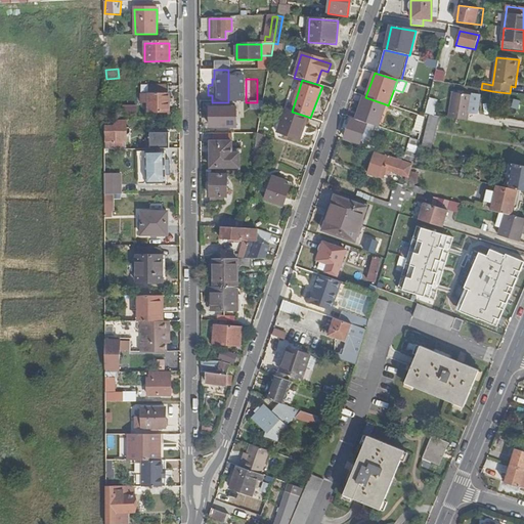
[(150,96),(148,96),(142,96),(142,104),(148,104),(148,113),(170,113),(170,95),(168,95),(168,87),(150,87),(150,96)]
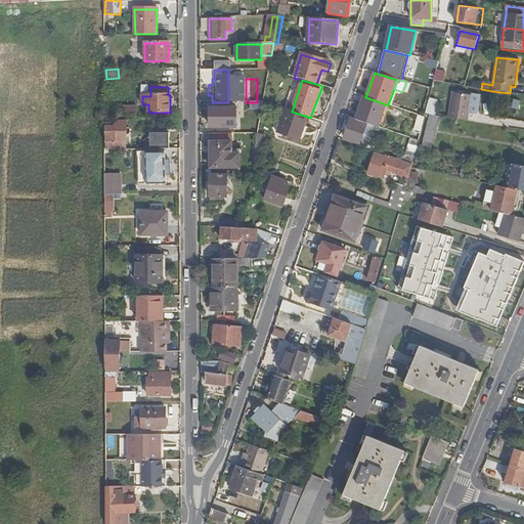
[(448,119),(467,122),(468,115),(477,116),(480,95),(472,94),(471,96),(452,93),(448,119)]
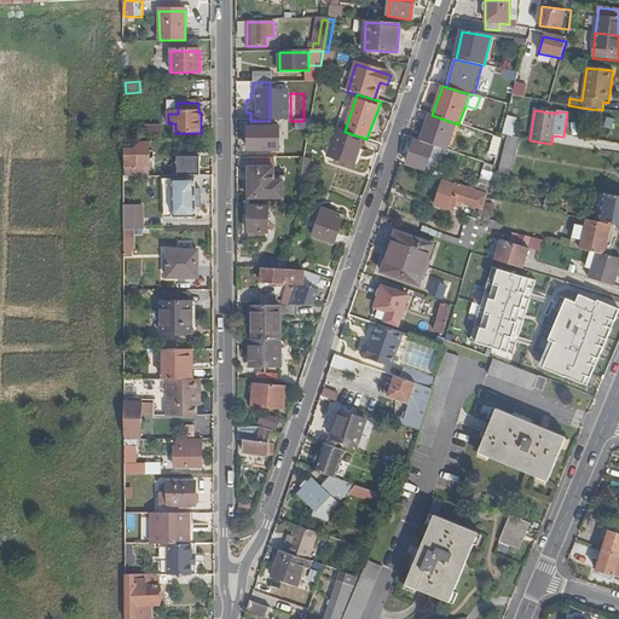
[(422,142),(433,146),(446,151),(456,123),(432,115),(429,115),(420,142),(422,142)]
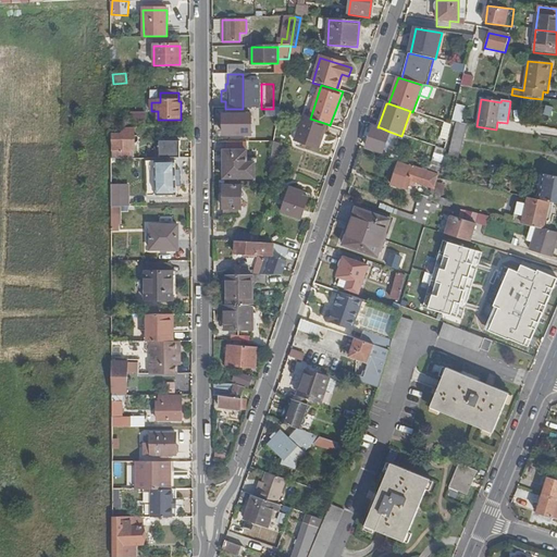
[(461,112),(455,111),(452,122),(457,123),(458,123),(461,112)]
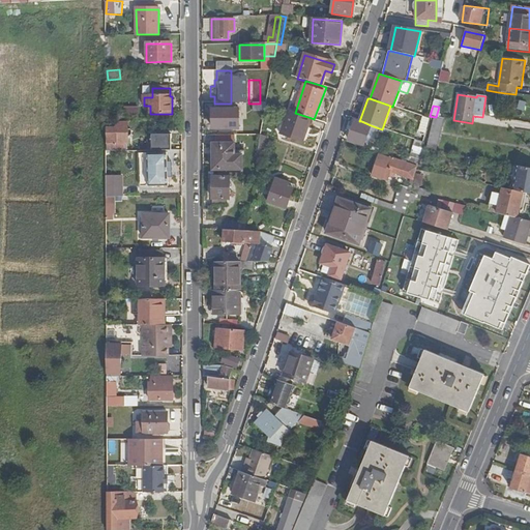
[(261,122),(264,114),(254,109),(249,117),(261,122)]
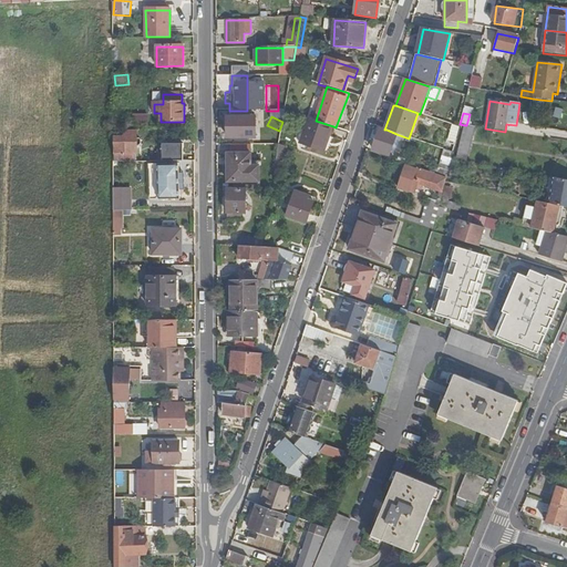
[(256,117),(228,117),(228,138),(256,137),(256,117)]
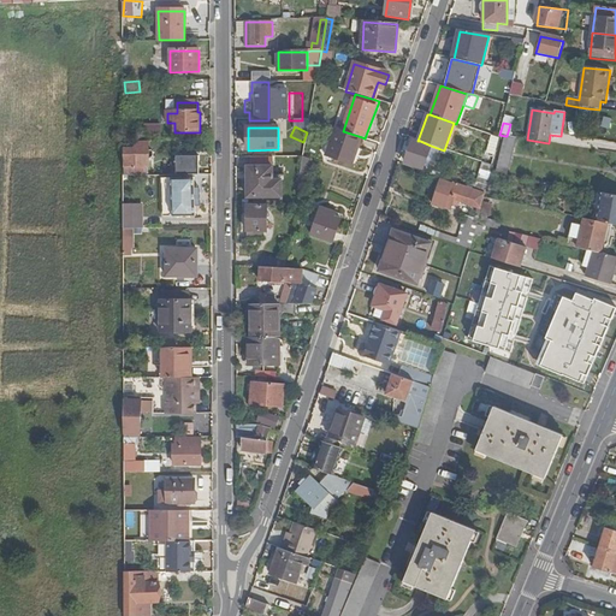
[(343,131),(336,129),(326,158),(353,166),(362,137),(343,131)]
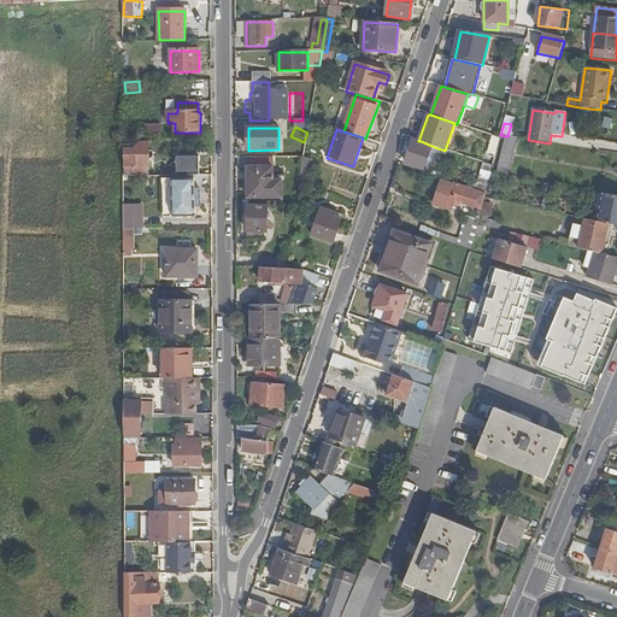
[(507,136),(506,136),(497,174),(507,176),(517,137),(507,136)]
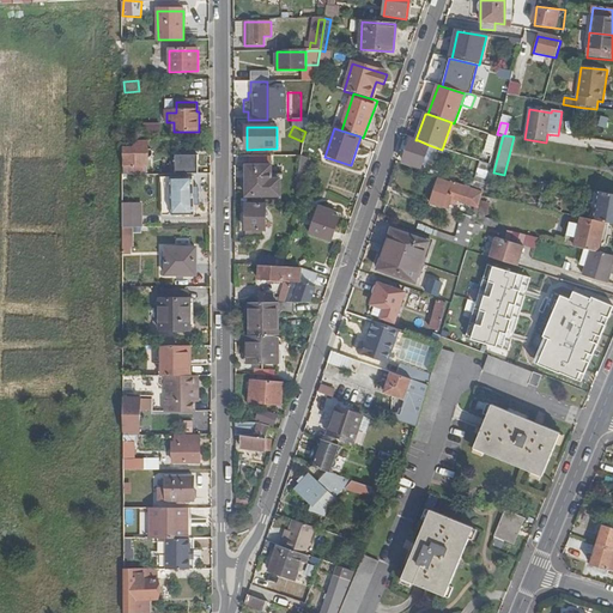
[(486,152),(492,153),(496,138),(491,137),(486,152)]
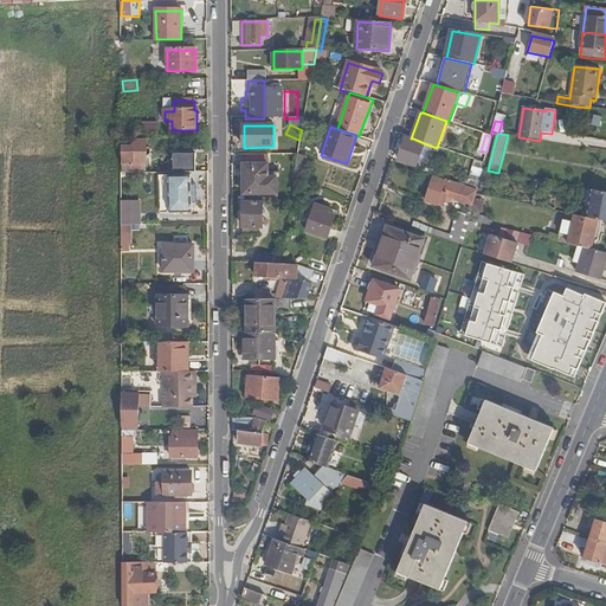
[(417,167),(424,143),(413,139),(412,142),(405,140),(398,161),(417,167)]
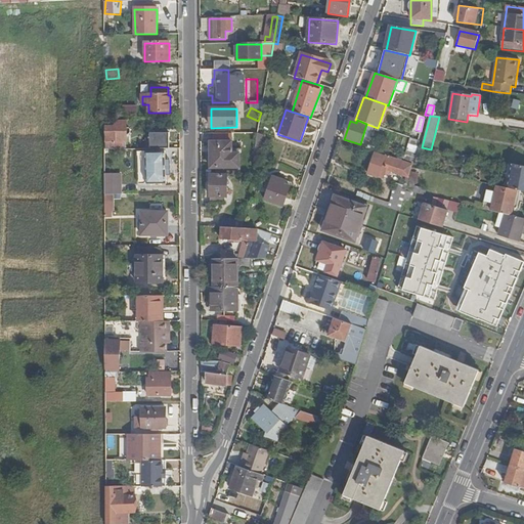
[(104,149),(124,149),(124,142),(127,142),(127,123),(116,123),(116,127),(106,128),(106,142),(104,142),(104,149)]
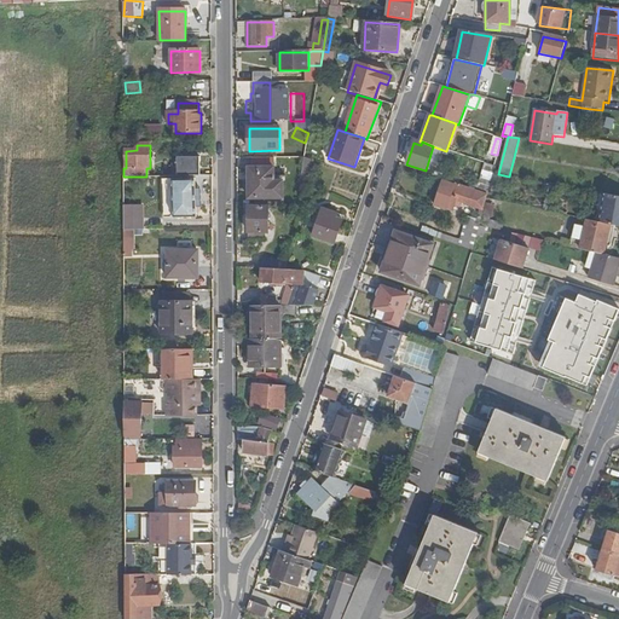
[(177,177),(179,177),(201,175),(201,157),(177,158),(177,177)]
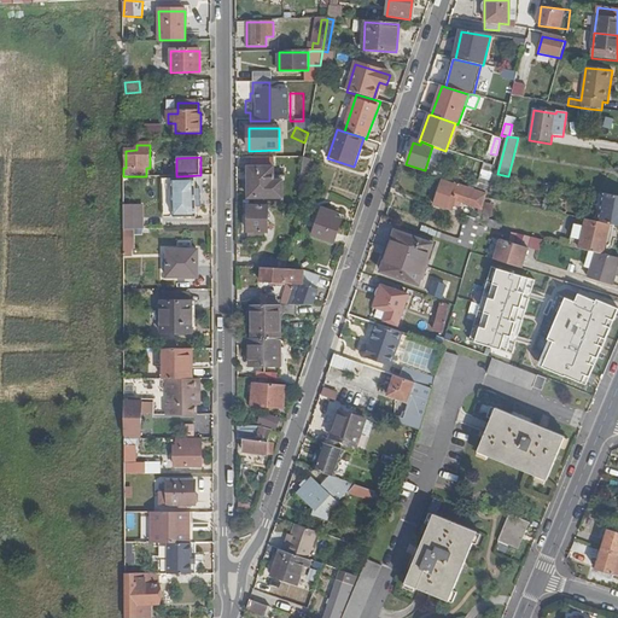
[(274,182),(274,158),(252,158),(252,169),(252,181),(249,181),(250,199),(283,199),(283,182),(274,182)]
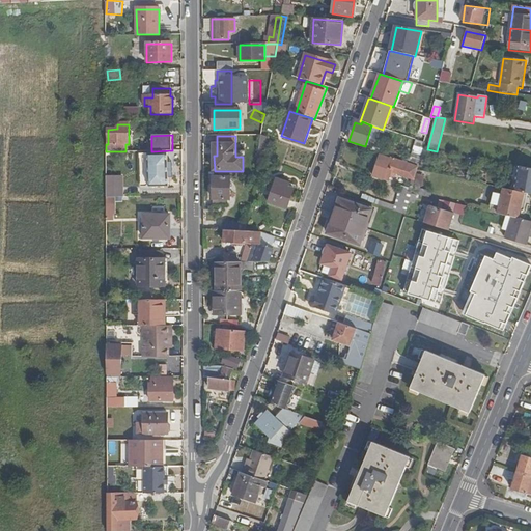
[(424,143),(417,141),(410,165),(417,168),(422,148),(424,143)]
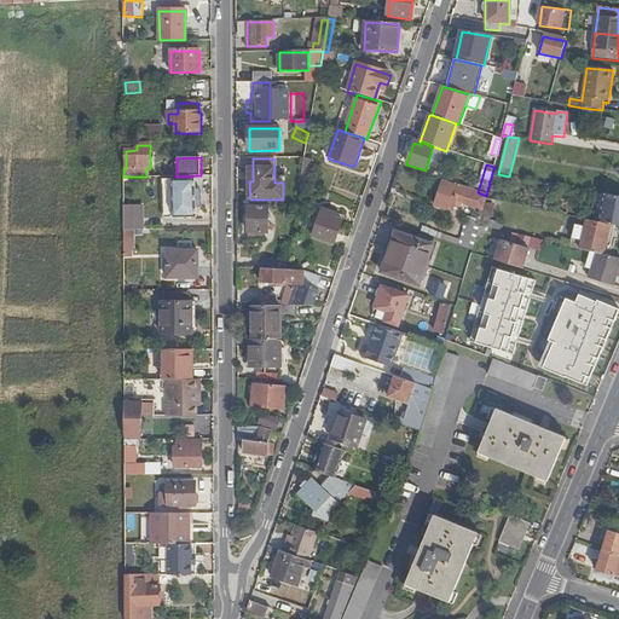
[(195,179),(172,179),(173,218),(196,218),(195,179)]
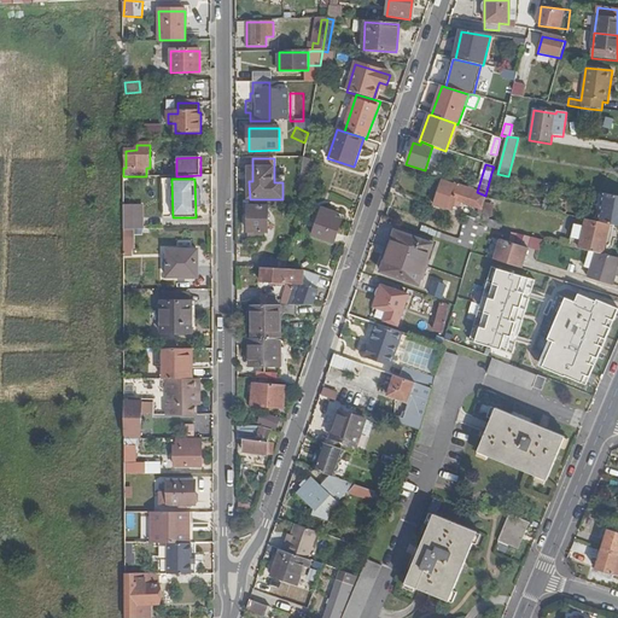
[(473,191),(456,185),(455,187),(442,182),(433,207),(445,211),(450,200),(468,207),(473,191)]
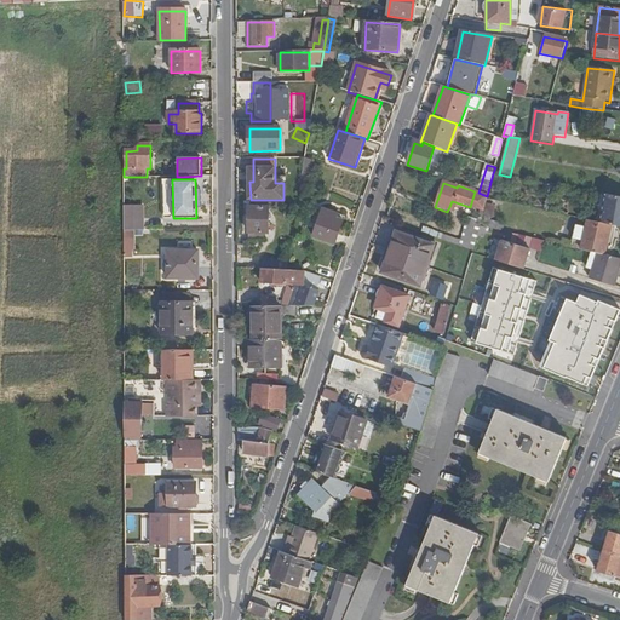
[(475,191),(470,207),(476,210),(476,211),(482,213),(487,196),(478,193),(475,191)]
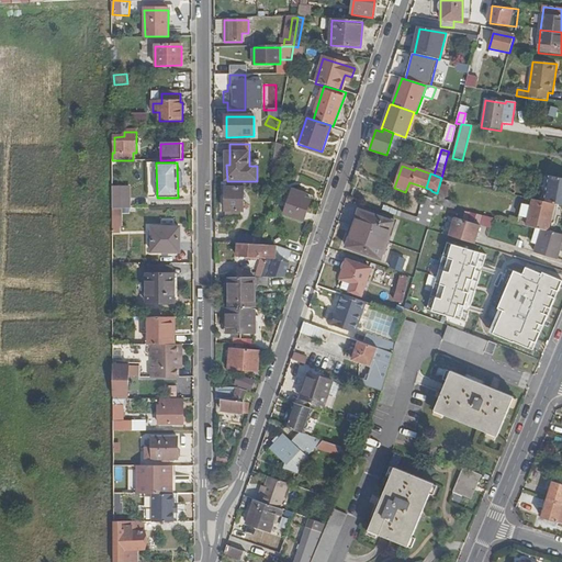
[(561,205),(561,179),(549,177),(543,202),(553,204),(561,205)]
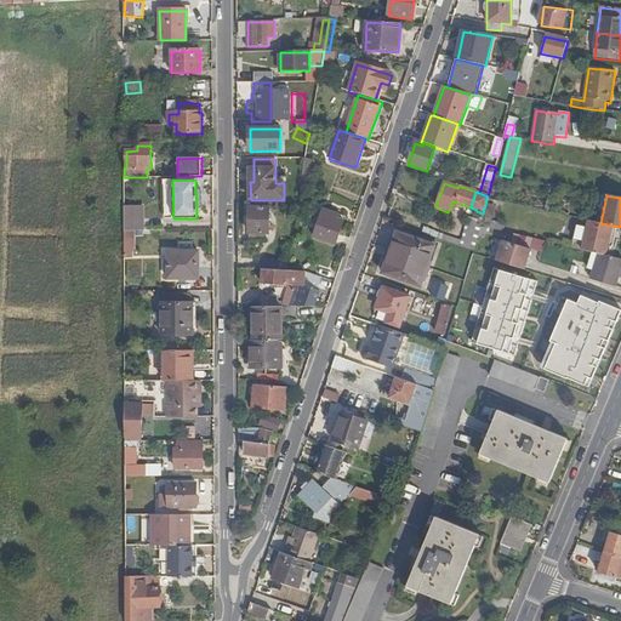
[(269,210),(248,210),(249,241),(269,241),(269,210)]
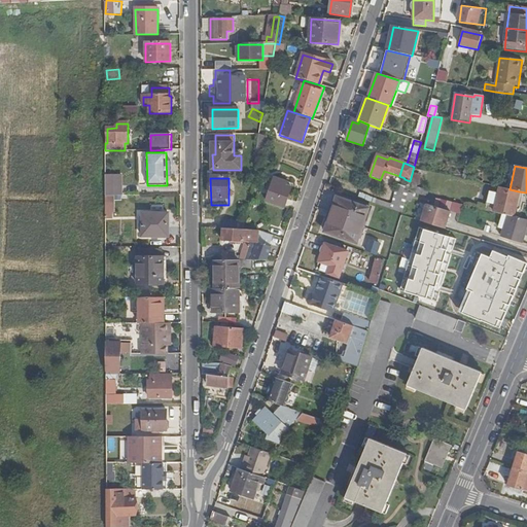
[(281,184),(282,180),(275,178),(267,202),(285,208),(292,187),(287,186),(281,184)]
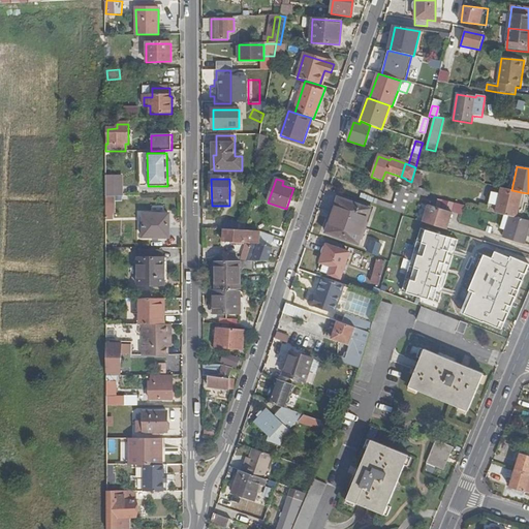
[(516,218),(521,192),(511,190),(501,188),(499,195),(495,213),(510,217),(516,218)]
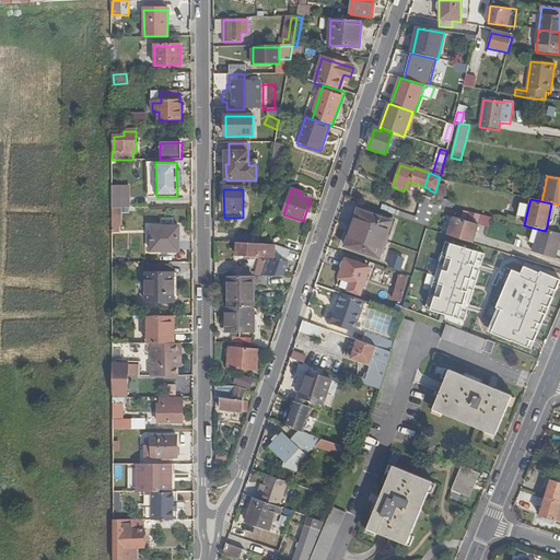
[(520,205),(516,223),(524,225),(528,207),(520,205)]
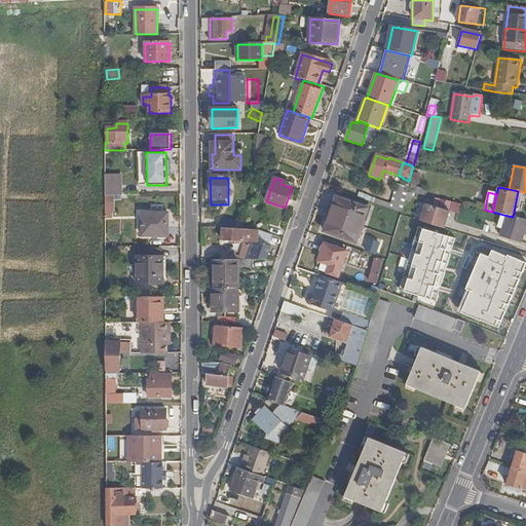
[(106,196),(106,214),(114,214),(114,196),(106,196)]
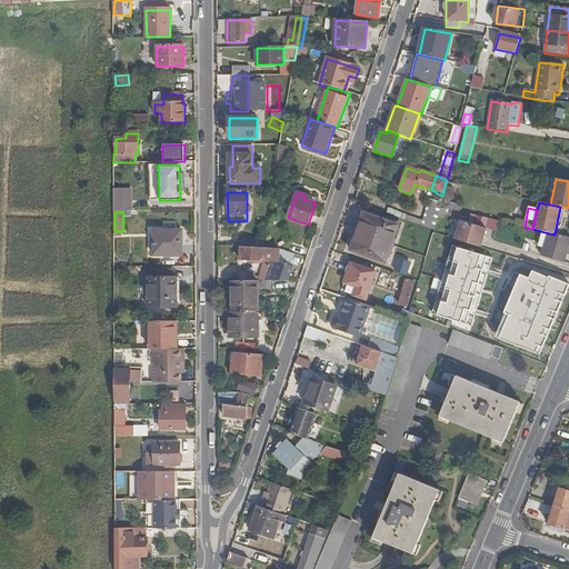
[(358,230),(350,251),(386,263),(398,227),(363,215),(360,223),(362,226),(361,231),(358,230)]
